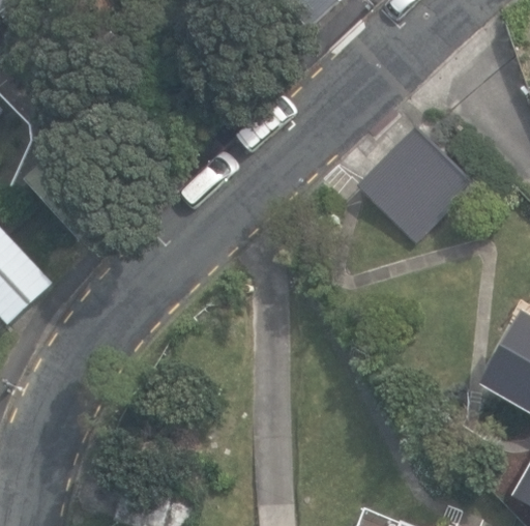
[(0,0),(0,122),(6,117),(0,110),(0,23),(25,0),(0,0)]
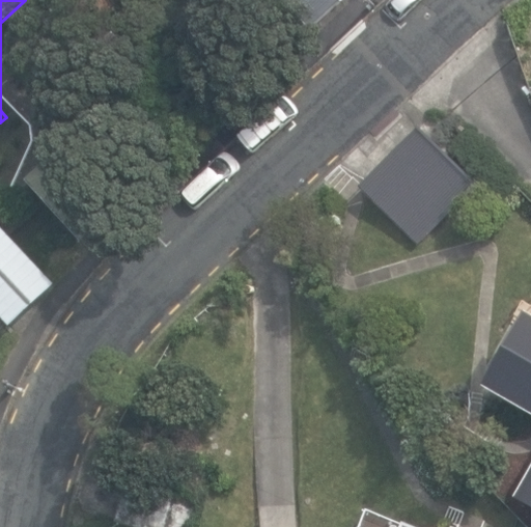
[(281,0),(312,33),(345,2),(343,0),(281,0)]
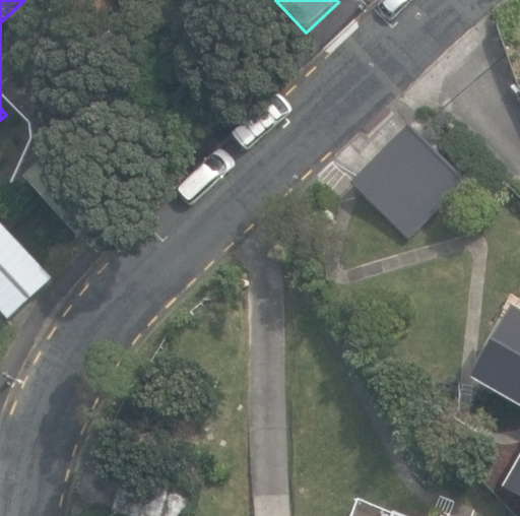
[(348,183),(407,239),(465,180),(485,200),(519,165),(477,124),(488,114),(450,78),(348,183)]
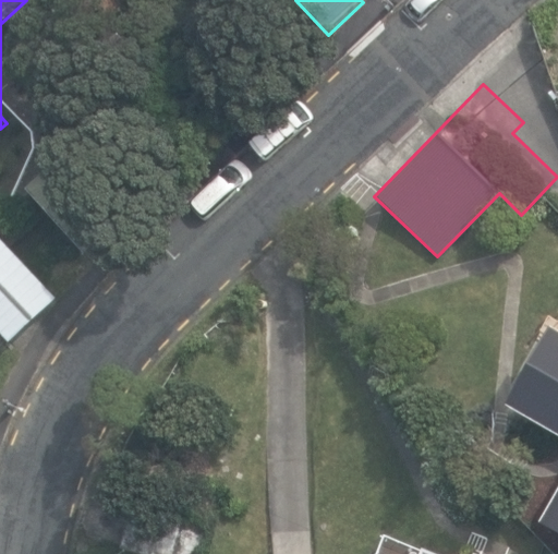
[(0,336),(13,350),(61,305),(0,241),(0,336)]
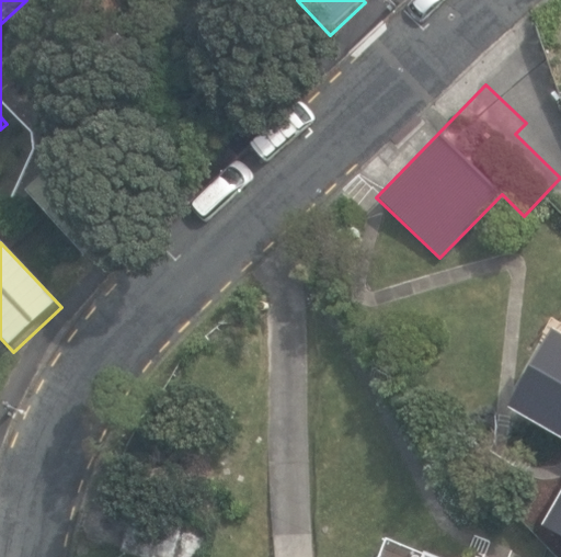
[(560,486),(539,525),(560,536),(560,332),(550,327),(505,407),(560,438),(560,486)]
